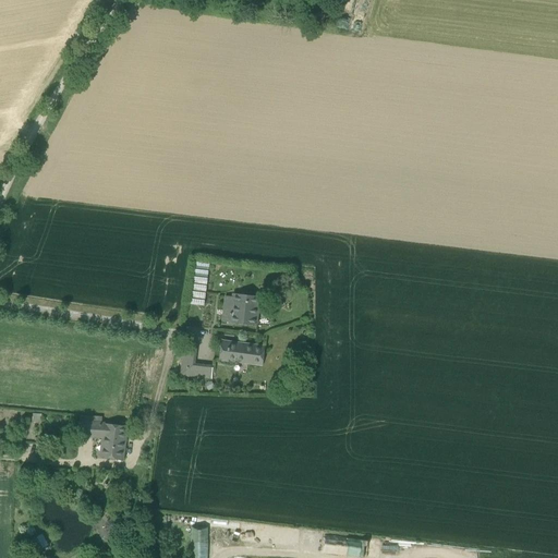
[(209,263),(195,262),(189,304),(204,305),(209,263)]
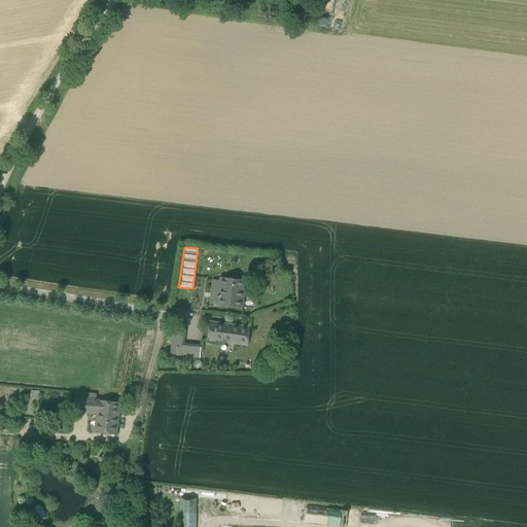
[(245,280),(220,278),(220,281),(212,280),(210,305),(242,308),(245,280)]
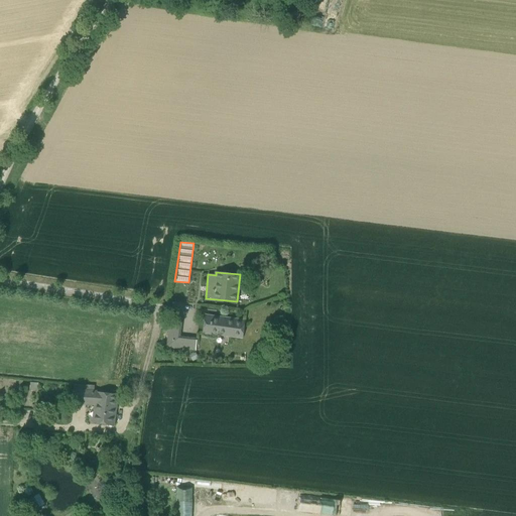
[(244,321),(205,316),(203,333),(243,338),(244,321)]
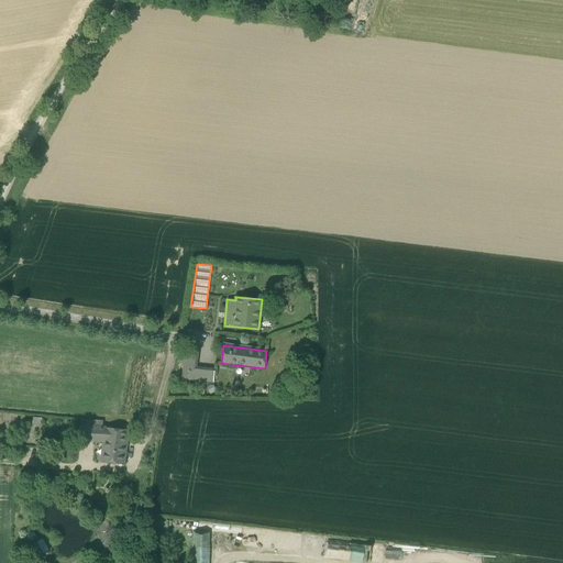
[(197,350),(187,349),(186,362),(195,363),(197,350)]
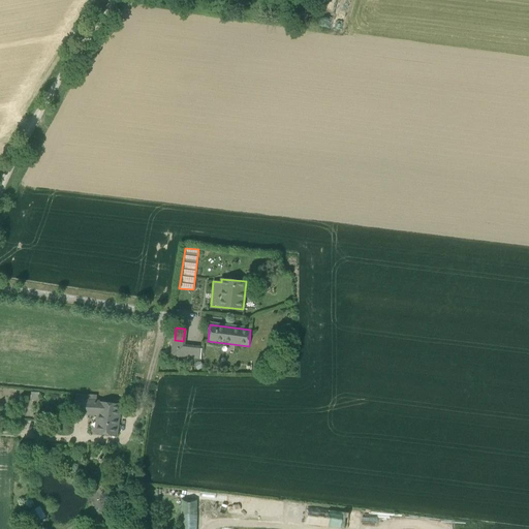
[(183,341),(175,340),(173,354),(182,355),(183,347),(184,342),(183,341)]
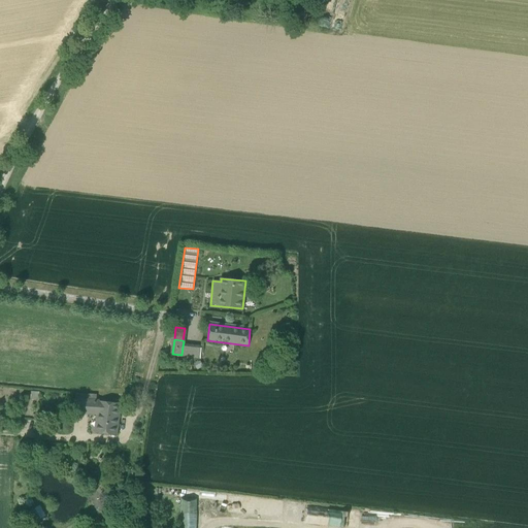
[(199,349),(183,347),(182,355),(182,357),(198,358),(199,349)]
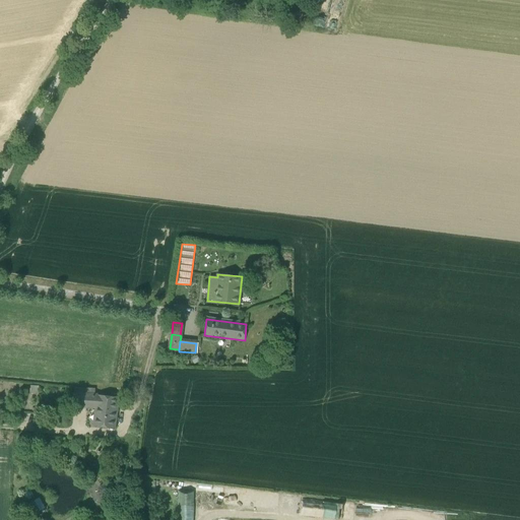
[(95,406),(117,409),(119,398),(96,395),(93,395),(73,394),(72,406),(95,408),(95,406)]
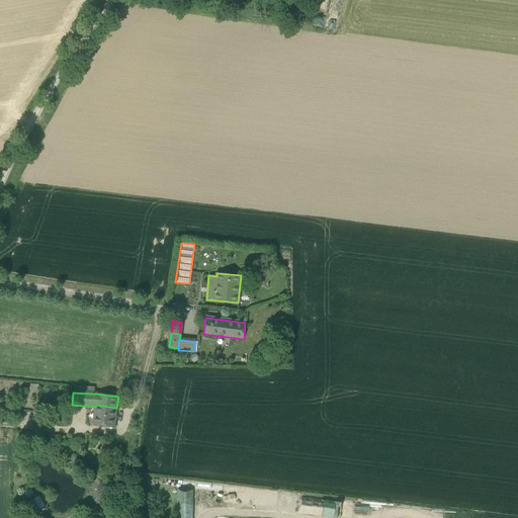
[(116,408),(95,405),(95,407),(92,424),(114,427),(116,408)]
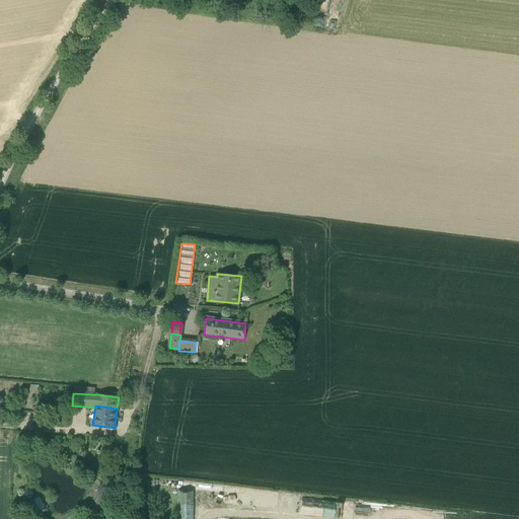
[(105,485),(102,485),(99,487),(98,490),(98,493),(100,496),(103,497),(106,497),(109,495),(110,492),(110,489),(108,486),(105,485)]
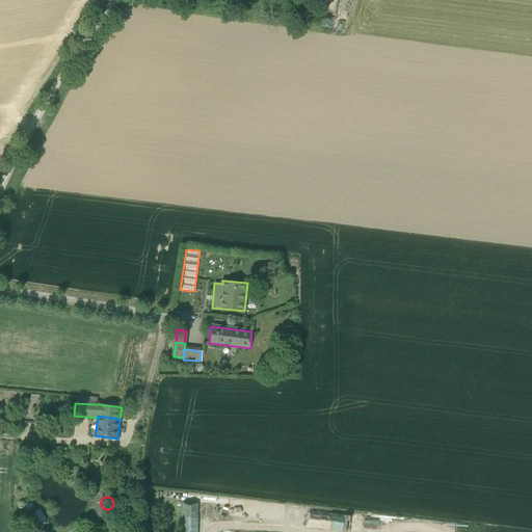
[(34,511),(40,522),(46,519),(41,508),(34,511)]
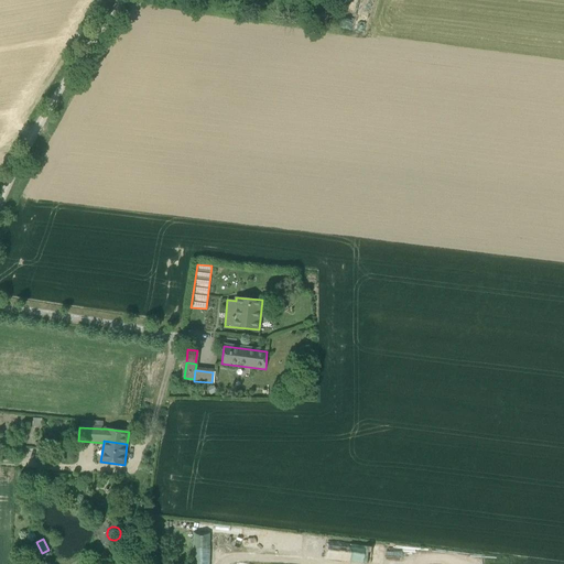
[(380,563),(383,563),(386,548),(328,541),(326,557),(380,563)]
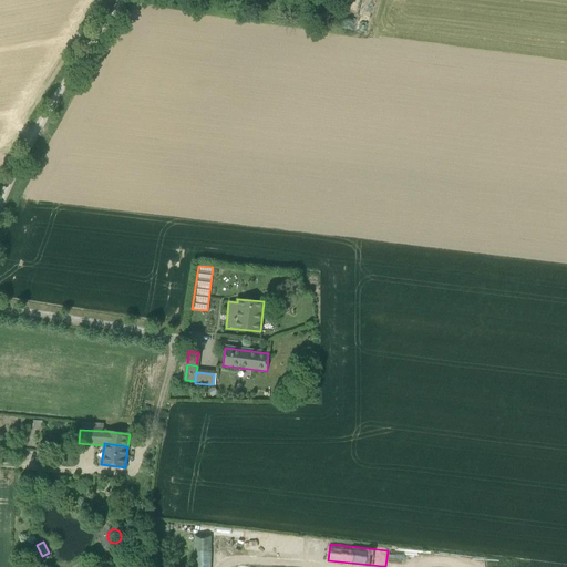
[(210,555),(210,564),(217,564),(219,547),(209,546),(208,555),(210,555)]
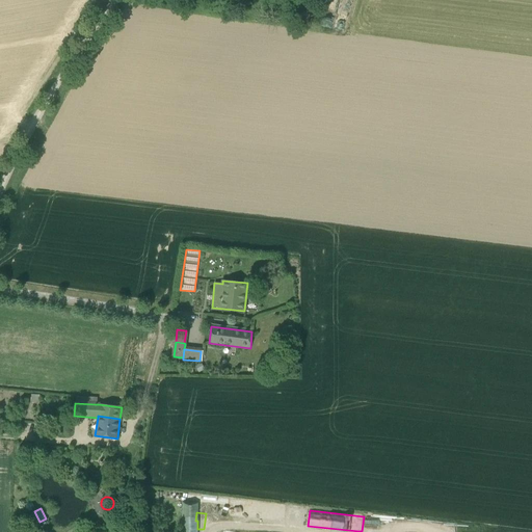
[(30,524),(37,523),(35,513),(28,515),(30,524)]
